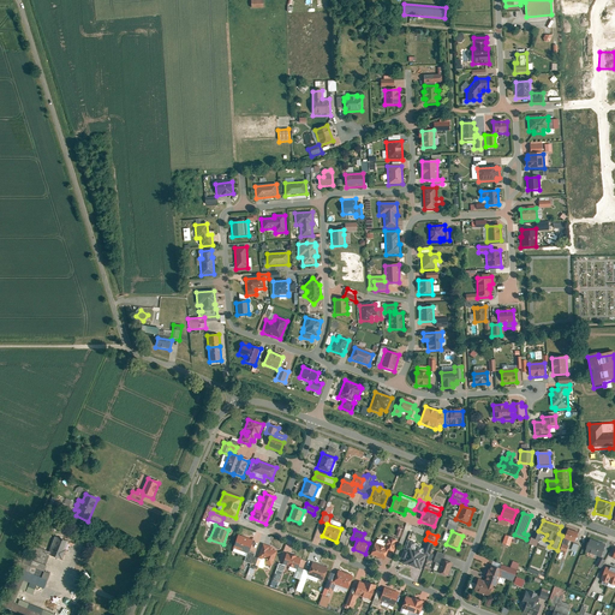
[(533,532),(529,544),(537,547),(541,535),(533,532)]
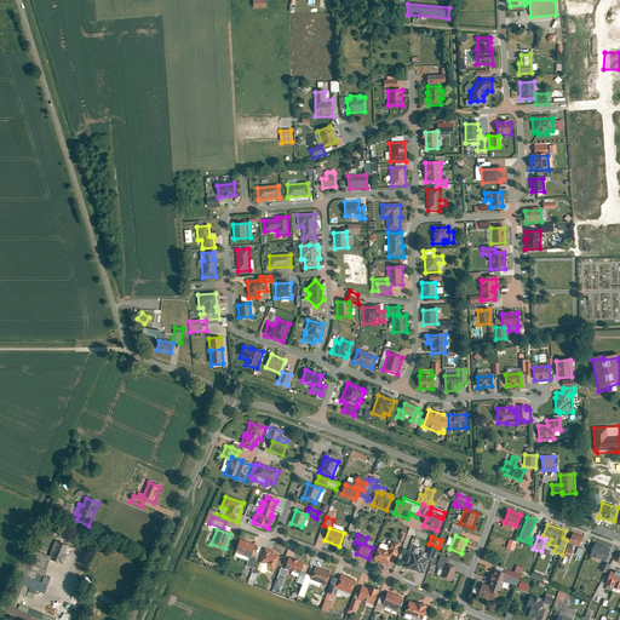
[(572,538),(569,545),(579,549),(581,541),(572,538)]
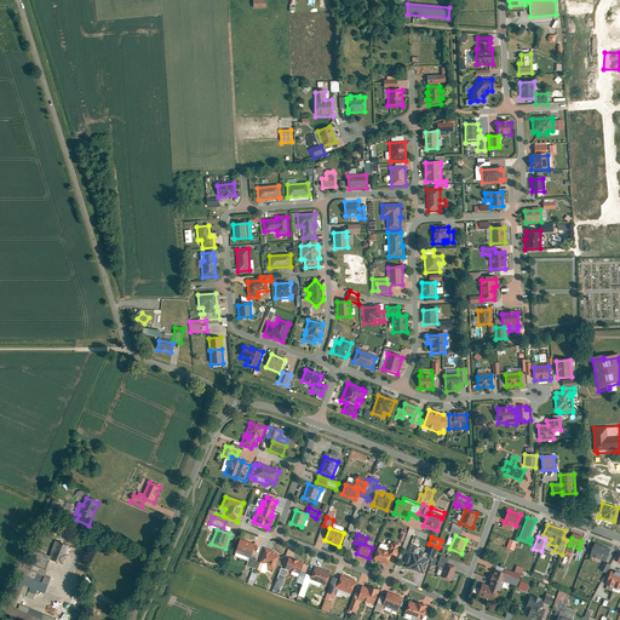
[(257,560),(251,557),(254,545),(240,540),(234,557),(248,562),(246,567),(252,569),(251,573),(256,574),(259,564),(256,562),(257,560)]
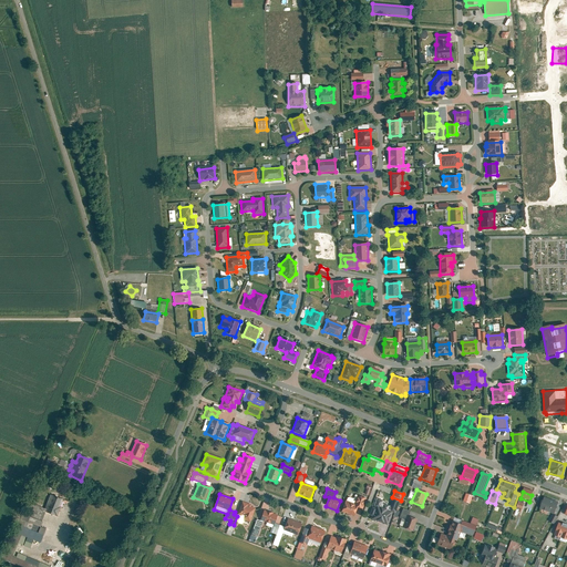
[(45,513),(57,516),(62,500),(50,495),(44,509),(47,511),(45,513)]
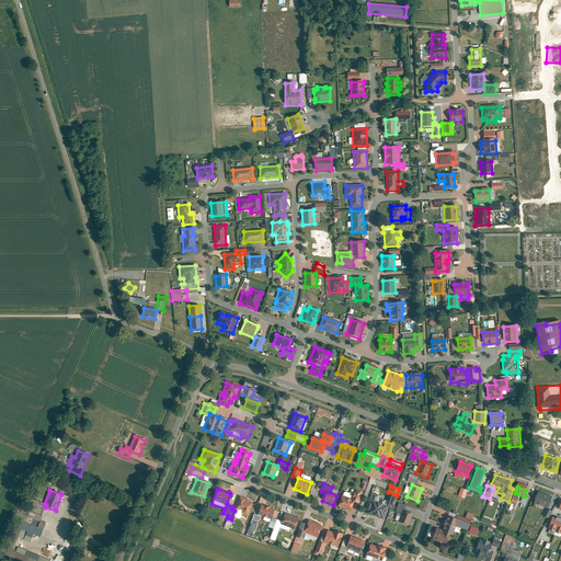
[(458,496),(465,499),(467,492),(460,490),(458,496)]
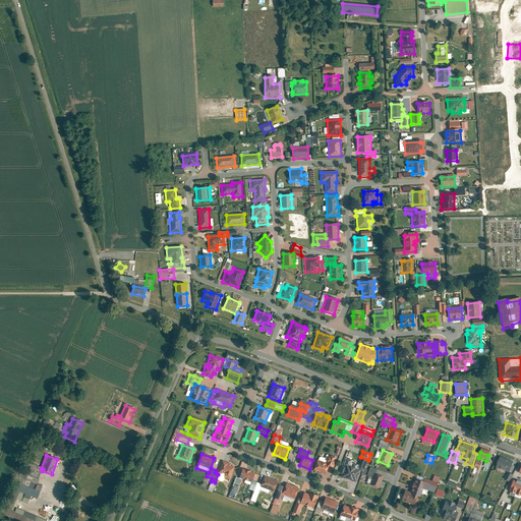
[(329,456),(325,465),(317,462),(313,471),(326,475),(328,467),(333,469),(337,459),(329,456)]
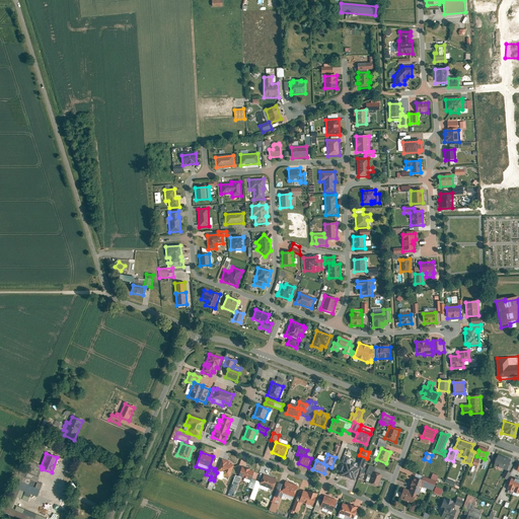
[(338,472),(342,473),(341,476),(355,482),(359,469),(362,470),(366,458),(360,456),(356,468),(355,468),(356,463),(351,461),(349,466),(348,465),(351,459),(345,457),(342,464),(345,465),(344,466),(341,464),(338,472)]
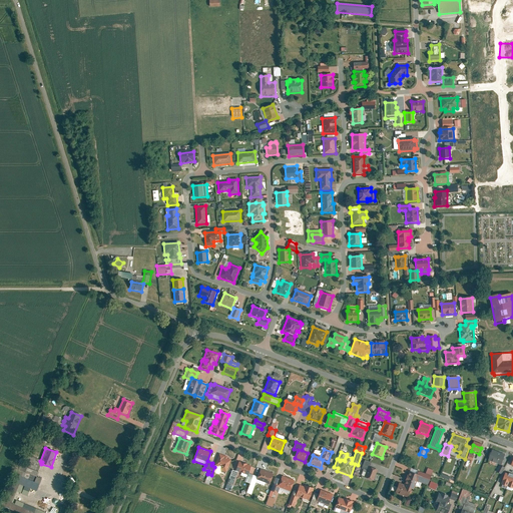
[(501,466),(505,456),(493,452),(489,462),(501,466)]
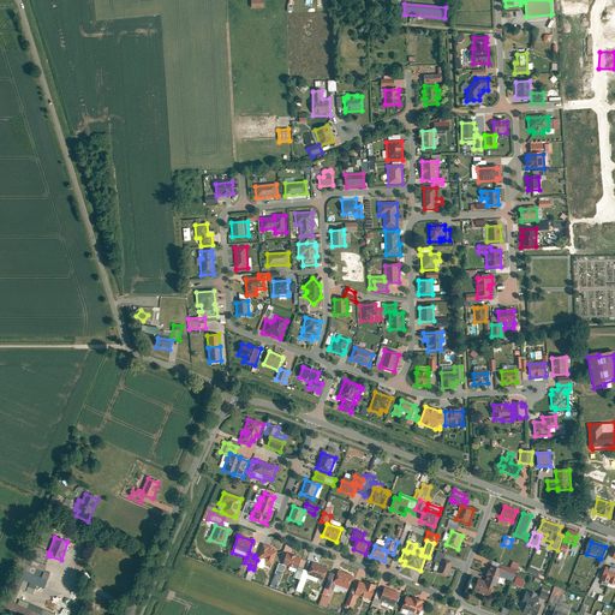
[(29,545),(24,559),(45,567),(51,554),(29,545)]
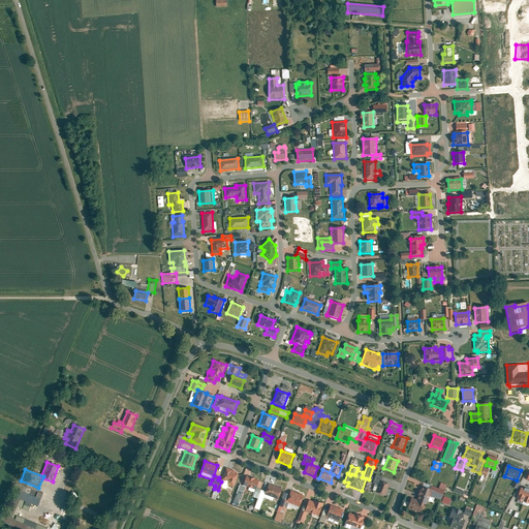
[(238,474),(234,473),(235,472),(225,469),(221,480),(226,483),(226,480),(228,481),(226,486),(234,488),(238,474)]
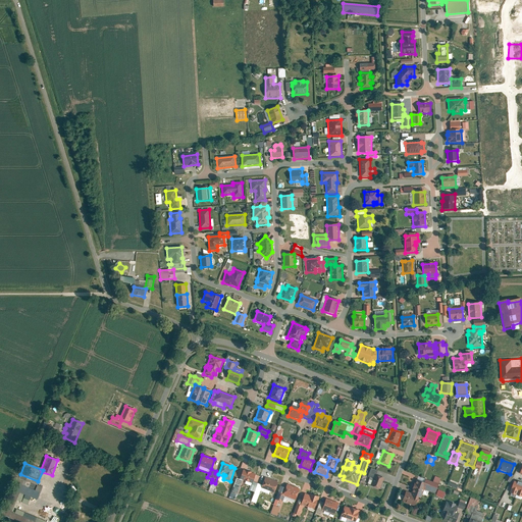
[(368,477),(373,479),(370,486),(379,490),(383,479),(376,476),(377,472),(371,469),(368,477)]
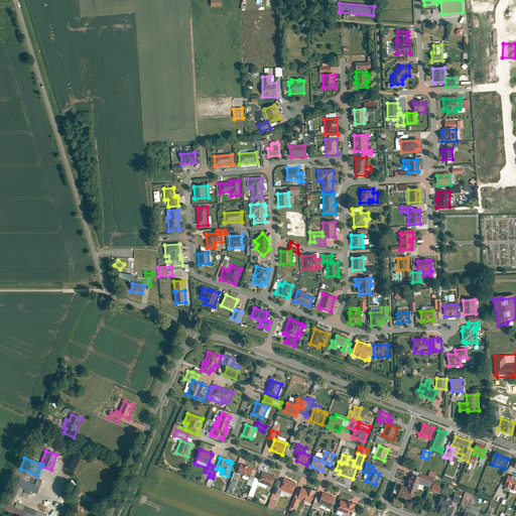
[(249,479),(252,470),(240,465),(237,474),(249,479)]
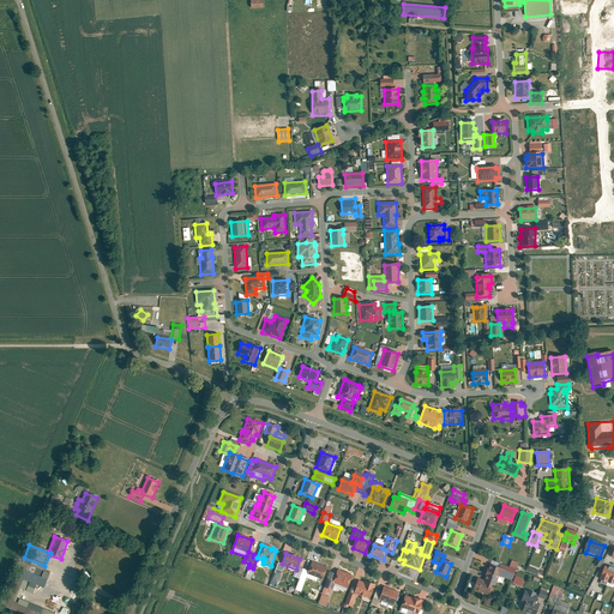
[(44,566),(24,558),(2,607),(18,613),(36,613),(13,605),(23,582),(43,590),(49,575),(43,572),(46,566),(44,566)]
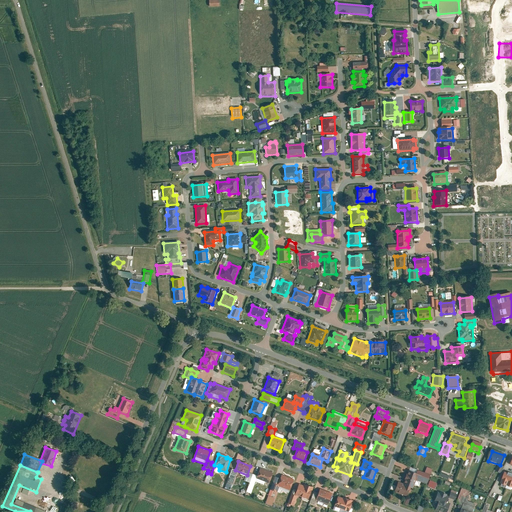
[(496,472),(500,474),(504,467),(499,465),(496,472)]
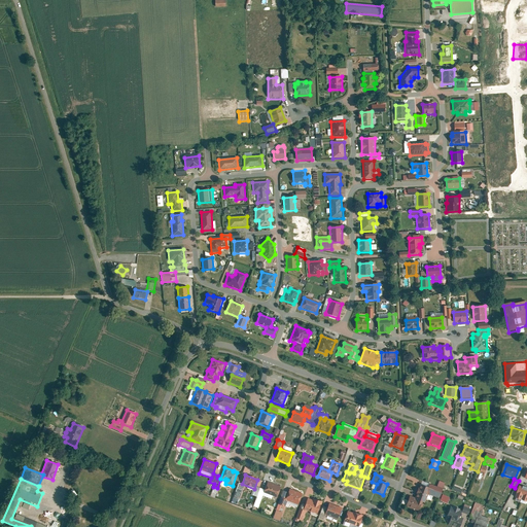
[(281,488),(268,483),(264,493),(277,498),(281,488)]
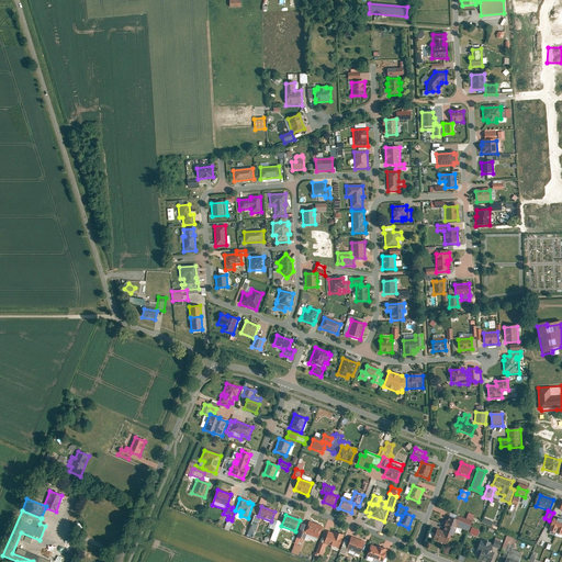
[(448,518),(441,534),(436,532),(433,541),(446,546),(450,537),(453,538),(457,528),(468,532),(472,523),(458,517),(457,521),(448,518)]
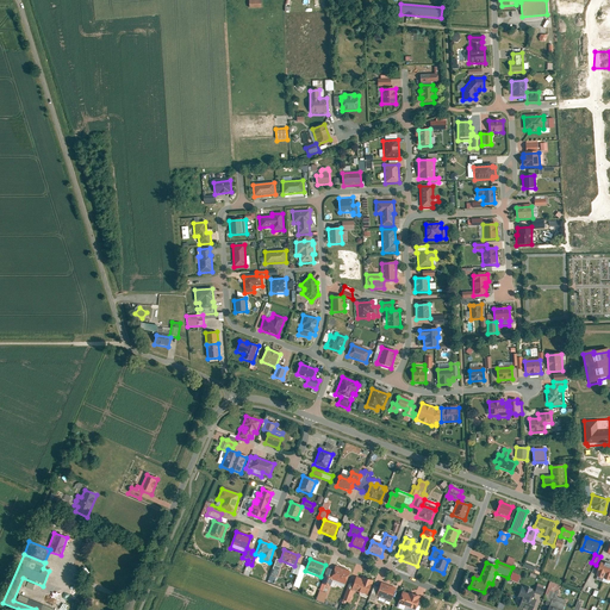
[(608,566),(602,564),(597,578),(603,580),(608,566)]
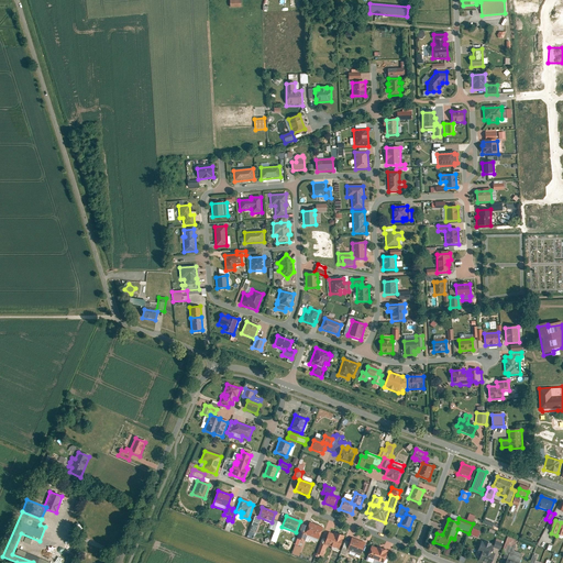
[(305,542),(307,536),(318,540),(322,528),(309,523),(306,534),(299,532),(297,540),(300,541),(305,542)]
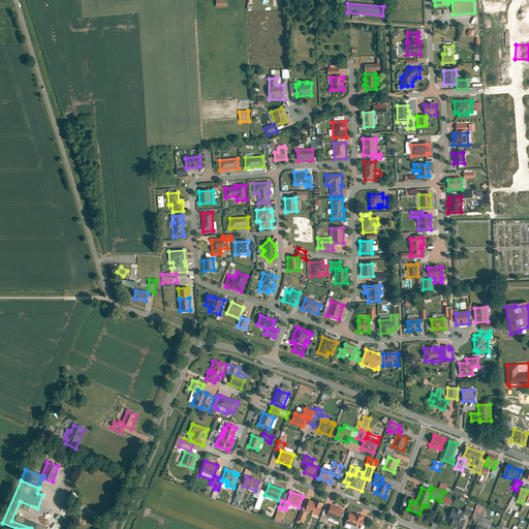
[(452,500),(444,497),(442,503),(448,506),(452,500)]
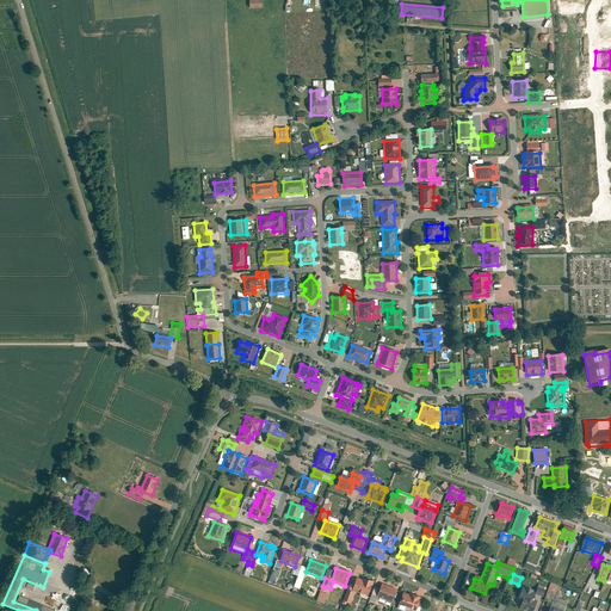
[(362,580),(357,579),(352,592),(368,598),(372,582),(363,579),(362,580)]
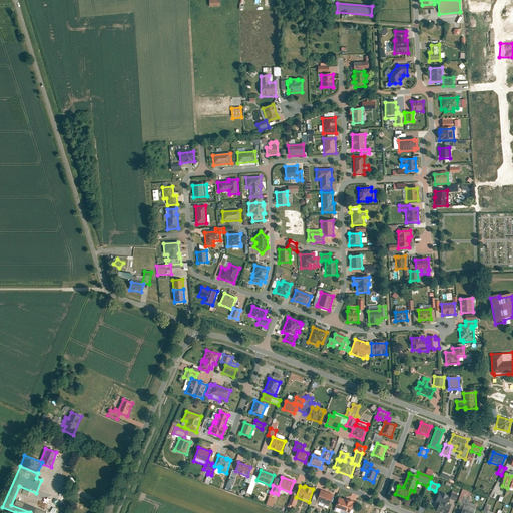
[(316,507),(318,503),(329,507),(333,495),(321,491),(319,495),(315,493),(310,505),(316,507)]
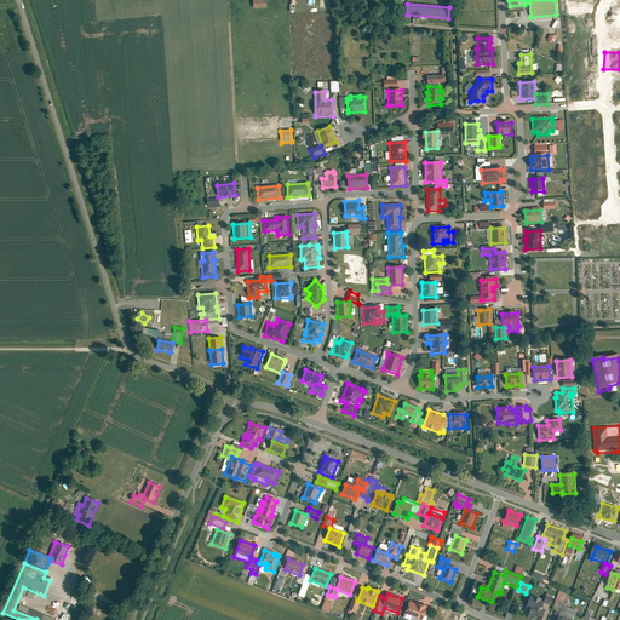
[(532,601),(529,601),(526,608),(540,613),(543,606),(540,604),(541,601),(533,597),(532,601)]
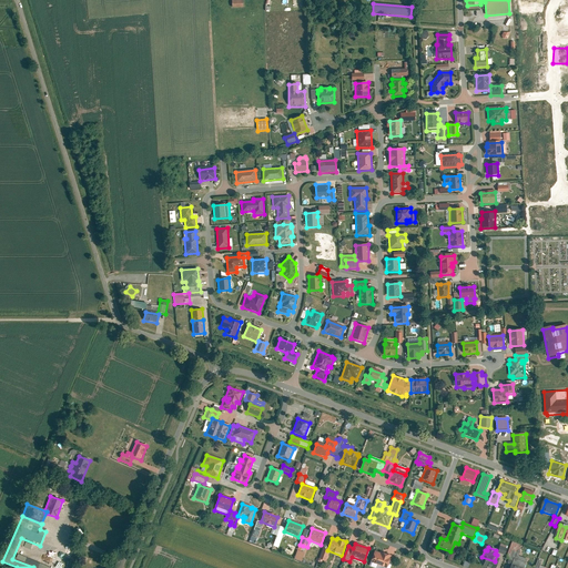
[(318,559),(324,561),(328,550),(323,548),(318,559)]
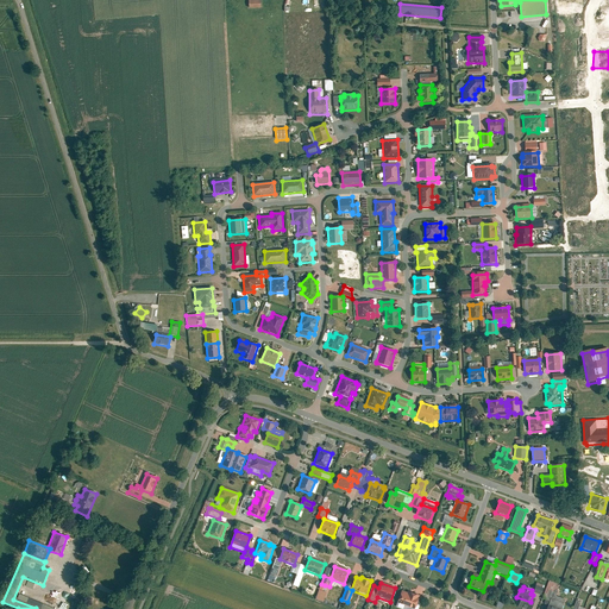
[(315,600),(322,603),(326,594),(319,590),(315,600)]
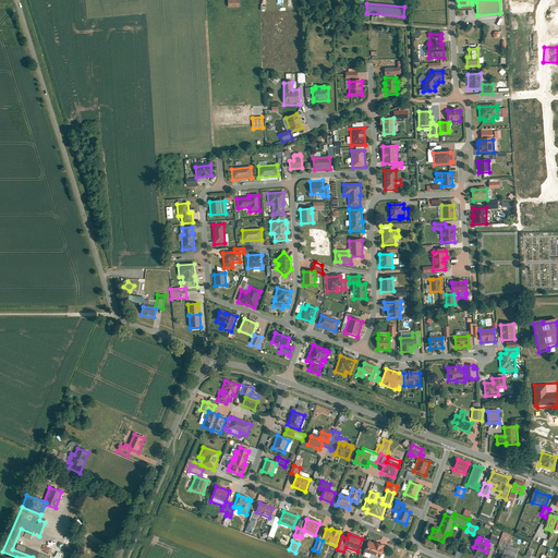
[(373,544),(368,542),(364,554),(375,557),(379,557),(385,547),(373,543),(373,544)]
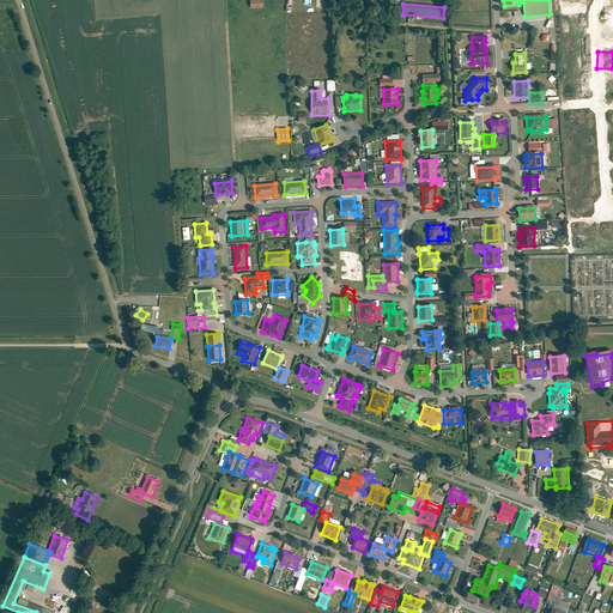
[(558,599),(551,612),(565,612),(570,602),(558,599)]
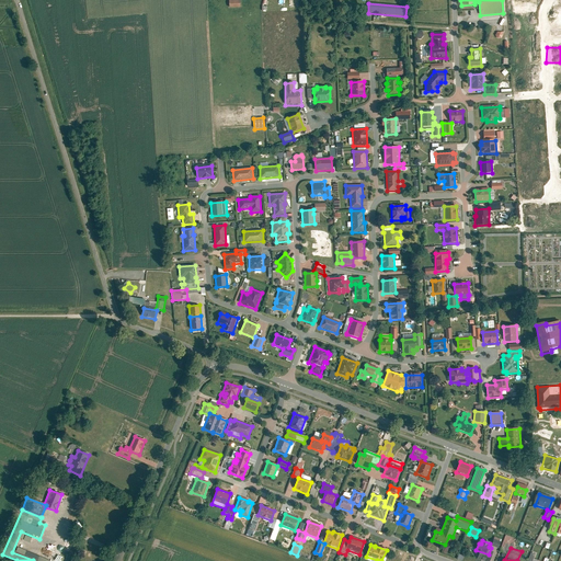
[(327,560),(334,560),(338,552),(332,550),(327,560)]
